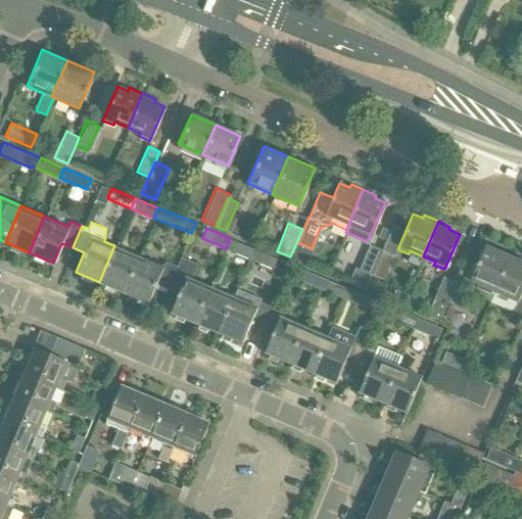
[(230,238),(226,248),(247,256),(251,247),(230,238)]
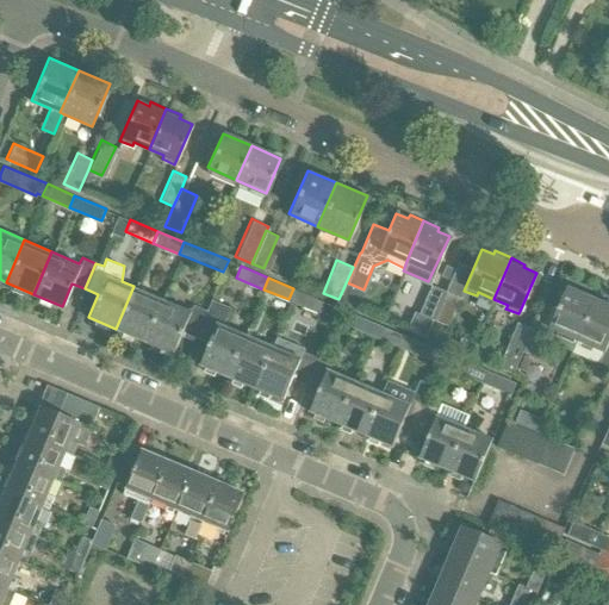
[(430,282),(417,312),(432,318),(443,289),(430,282)]
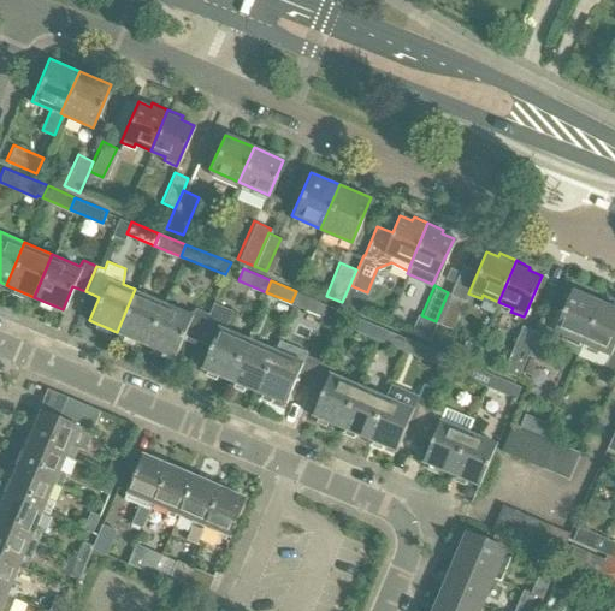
[(533,337),(526,351),(542,359),(549,344),(550,340),(577,353),(583,340),(580,340),(598,300),(587,295),(589,292),(577,286),(574,290),(571,289),(562,308),(548,302),(536,330),(533,337)]
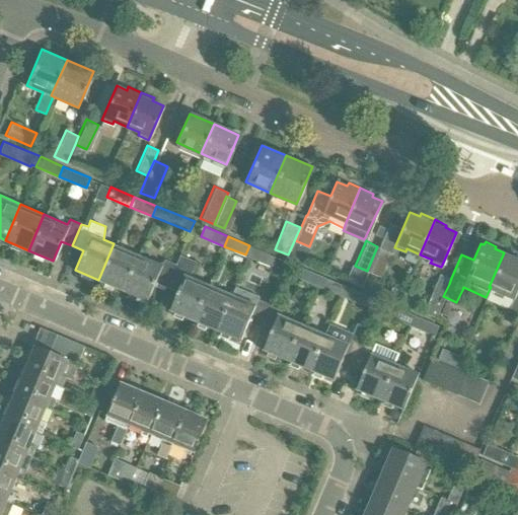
[(114,243),(98,280),(122,289),(137,253),(114,243)]
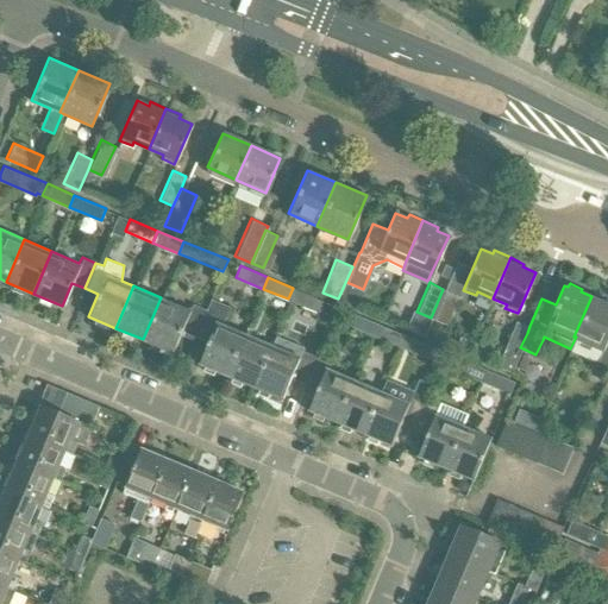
[(293,288),(288,299),(319,312),(324,301),(293,288)]
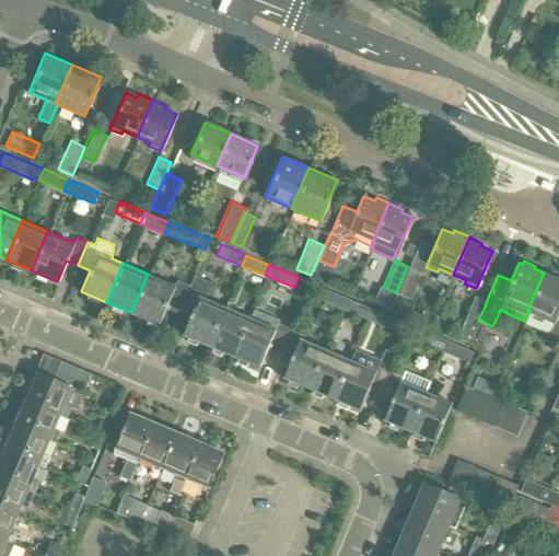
[(420,271),(407,266),(396,292),(409,299),(420,271)]
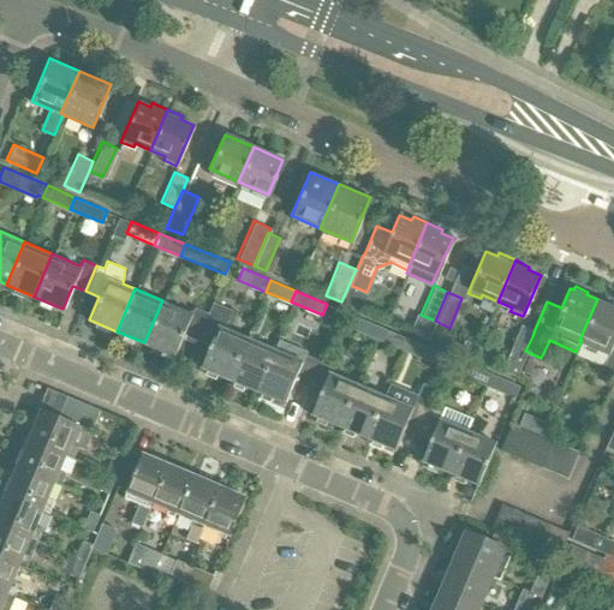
[(597,299),(579,340),(582,340),(610,353),(604,368),(613,371),(613,303),(602,298),(601,301),(597,299)]
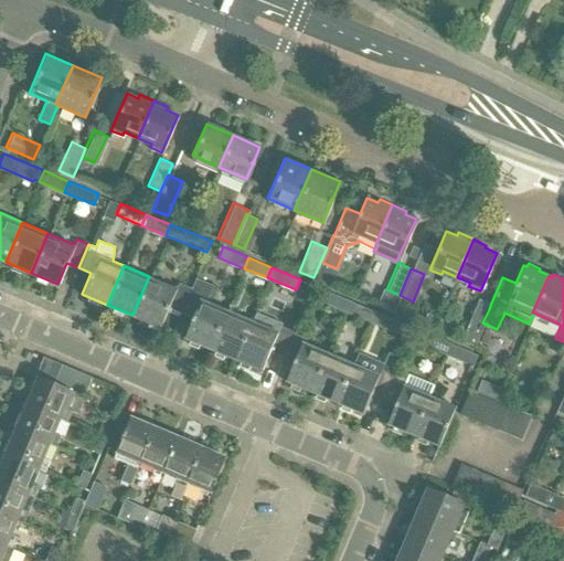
[(149,276),(132,315),(159,326),(168,306),(180,311),(191,287),(178,281),(176,287),(149,276)]
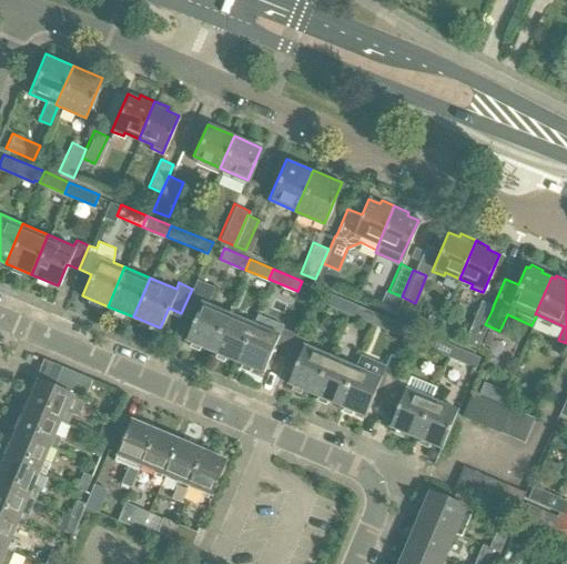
[(192,289),(181,313),(193,318),(185,338),(211,349),(228,310),(208,302),(214,286),(196,279),(192,289)]
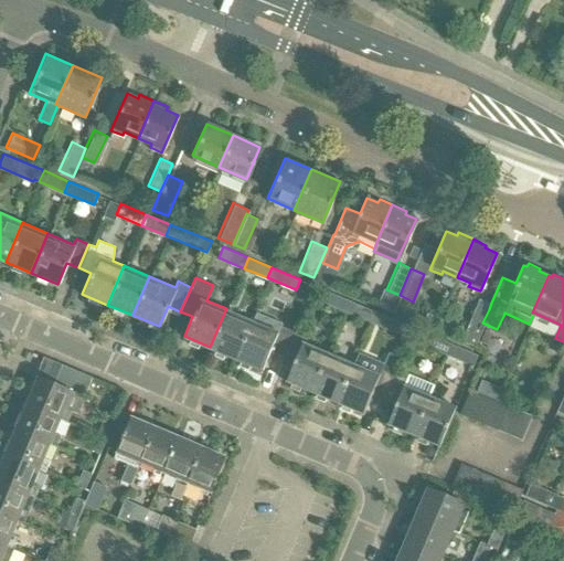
[(346,310),(350,300),(328,292),(323,302),(346,310)]
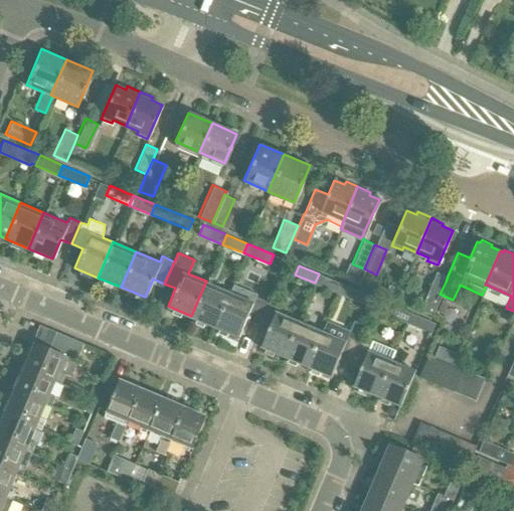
[(435,271),(417,308),(432,314),(440,294),(446,282),(448,276),(435,271)]
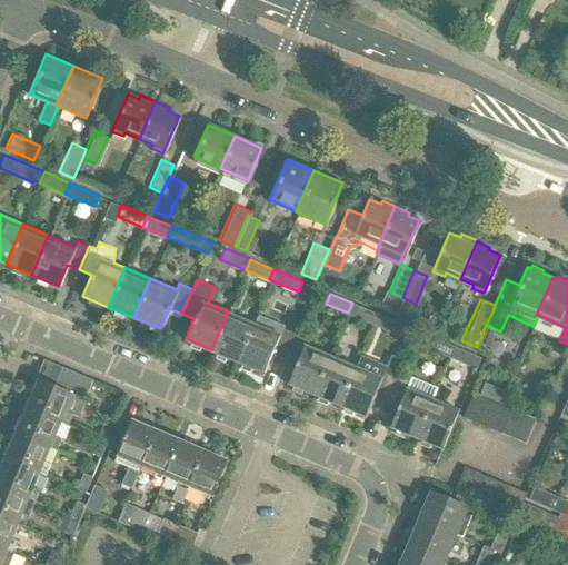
[(352,303),(348,313),(372,324),(377,313),(352,303)]
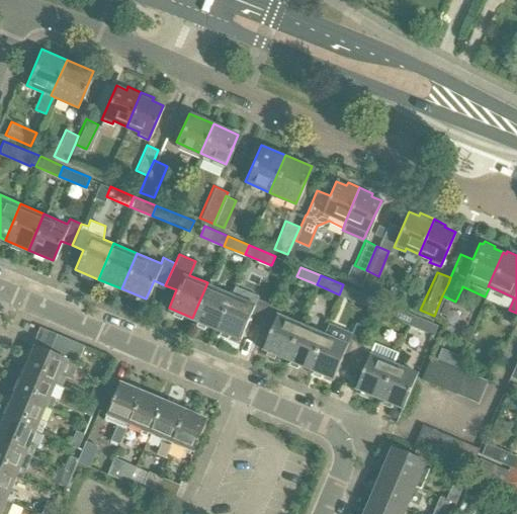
[(207,282),(192,318),(213,327),(229,291),(207,282)]
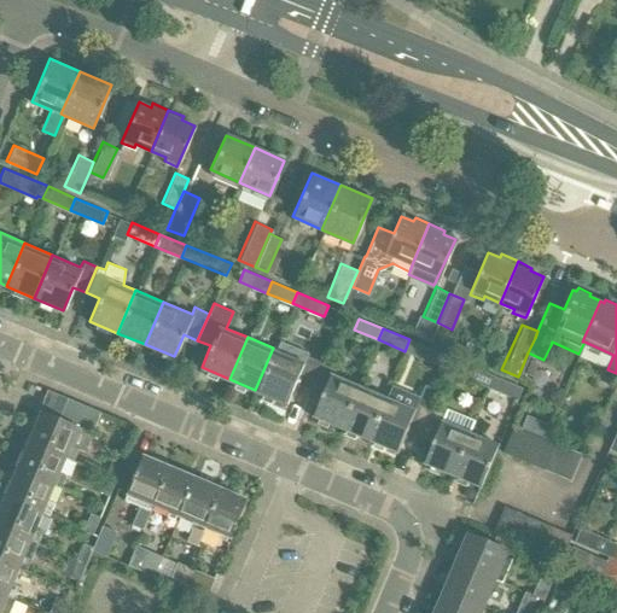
[(273,348),(255,390),(284,403),(294,380),(308,386),(319,360),(307,354),(308,351),(279,339),(275,349),(273,348)]
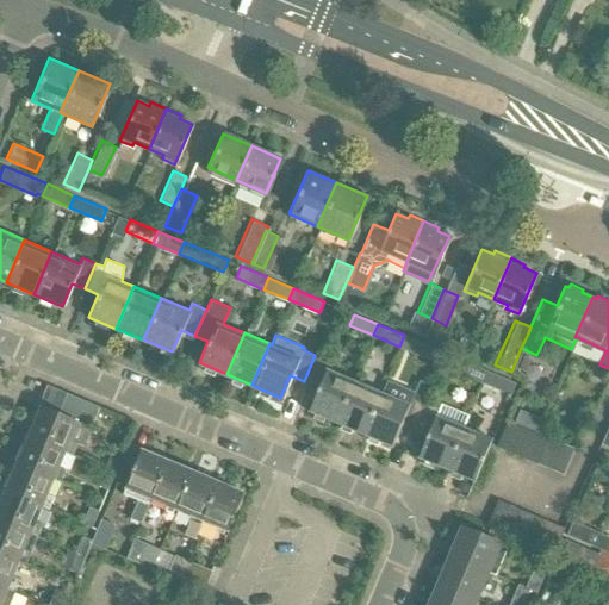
[(404,335),(399,347),(429,359),(434,347),(404,335)]
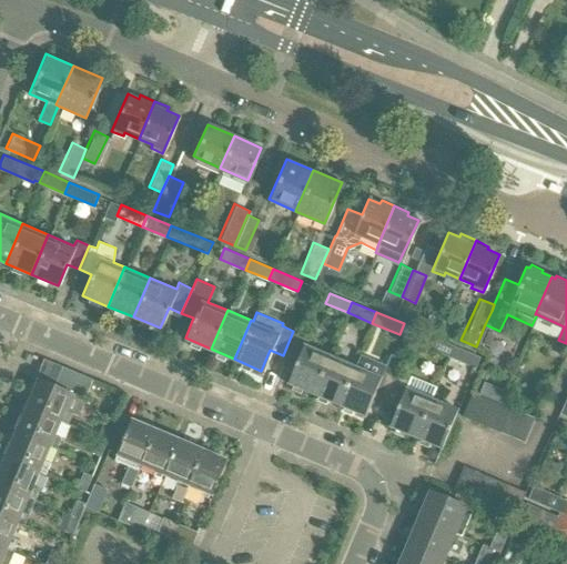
[(447,355),(452,344),(416,330),(412,340),(447,355)]
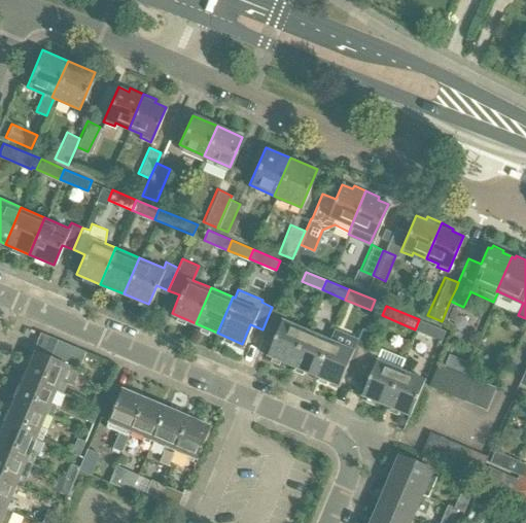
[(272,307),(263,329),(274,334),(266,353),(290,364),(306,327),(281,317),(283,311),(272,307)]
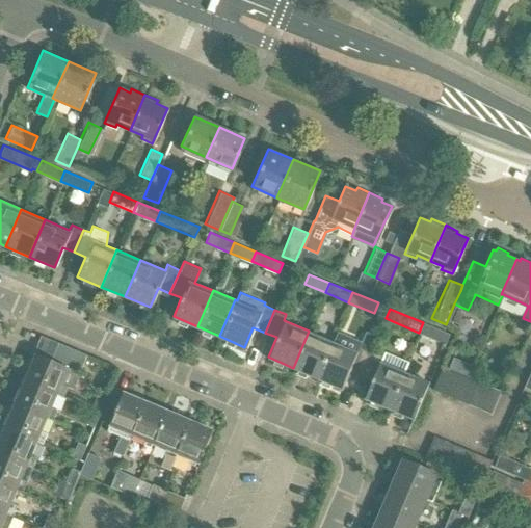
[(423,322),(419,333),(445,343),(449,333),(423,322)]
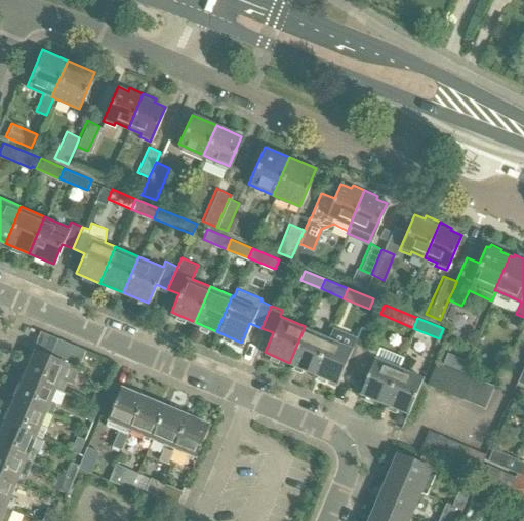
[(327,335),(312,372),(317,374),(335,383),(339,374),(344,363),(356,368),(365,346),(371,330),(360,325),(356,335),(331,324),(327,335)]
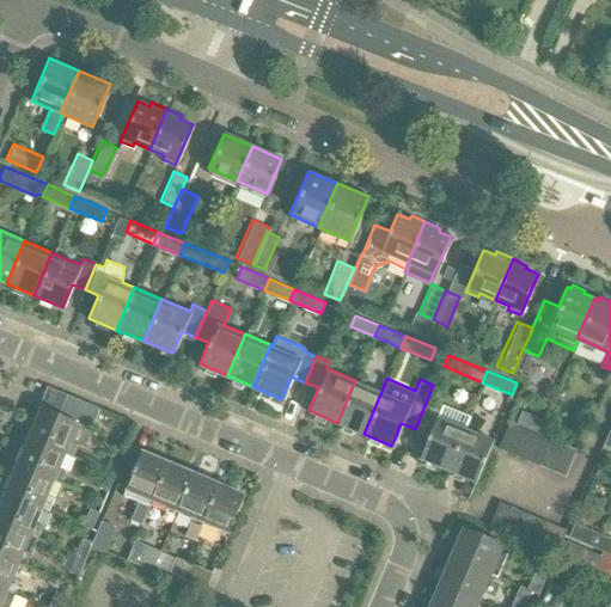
[(355,380),(337,423),(364,434),(382,391),(355,380)]
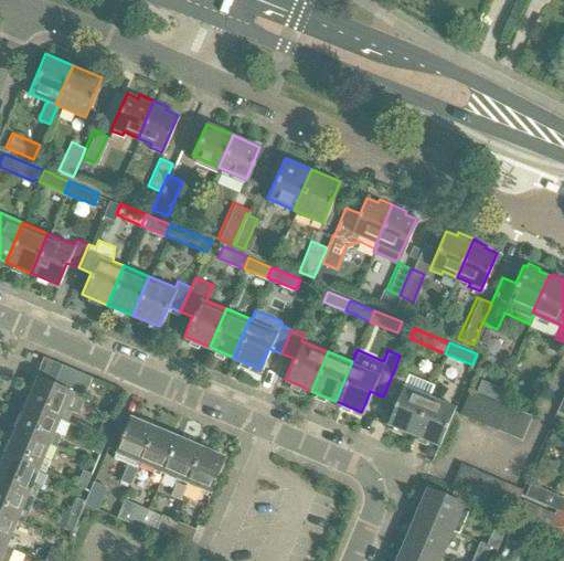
[(36,374),(25,402),(29,403),(62,416),(67,419),(72,408),(78,411),(85,395),(83,394),(91,374),(61,362),(52,381),(36,374)]
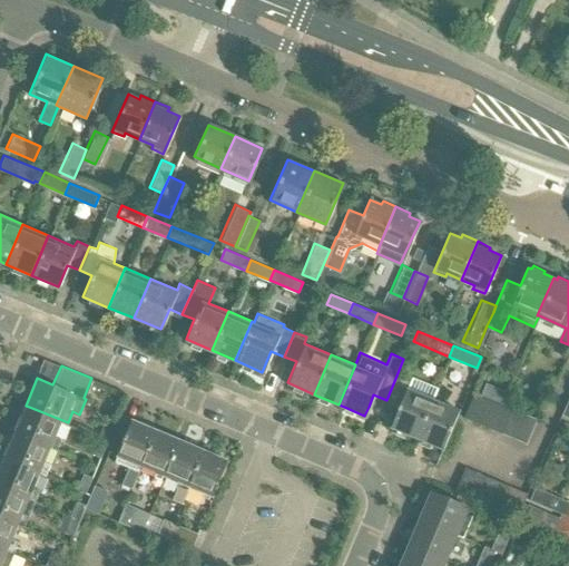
[(396,376),(386,400),(398,405),(389,426),(414,436),(428,407),(431,397),(437,386),(411,374),(409,380),(396,376)]
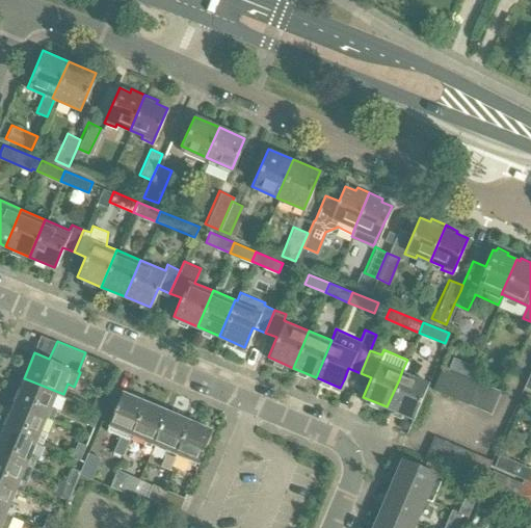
[(440,364),(432,379),(430,387),(442,391),(451,369),(440,364)]
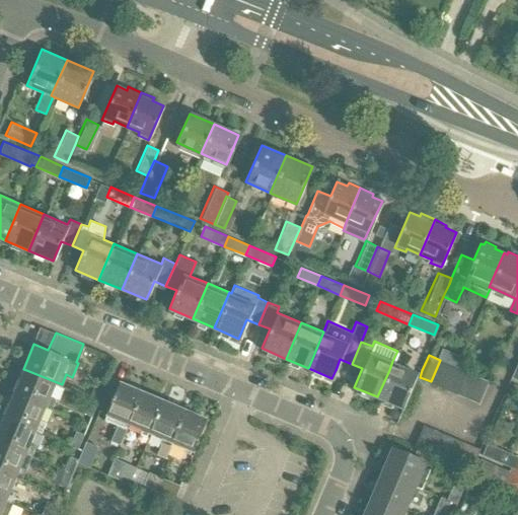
[(442,386),(449,370),(451,366),(451,365),(440,360),(431,381),(442,386)]
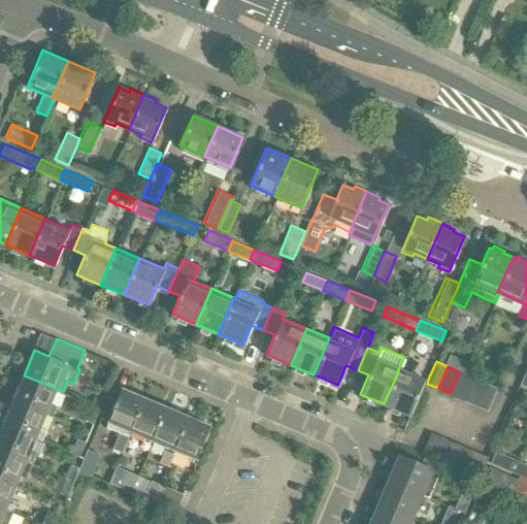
[(396,377),(384,403),(409,415),(415,417),(426,390),(420,387),(423,378),(421,377),(399,367),(396,377)]
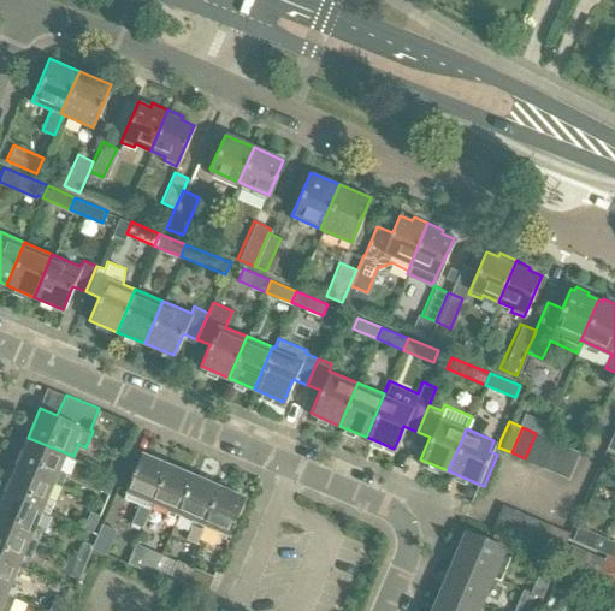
[(536,434),(533,439),(525,458),(538,464),(549,439),(536,433),(536,434)]
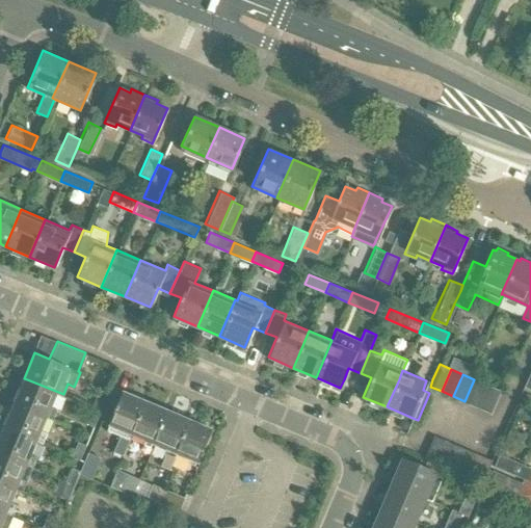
[(24,379),(14,402),(48,416),(53,418),(57,407),(52,405),(58,392),(27,379),(24,378),(24,379)]
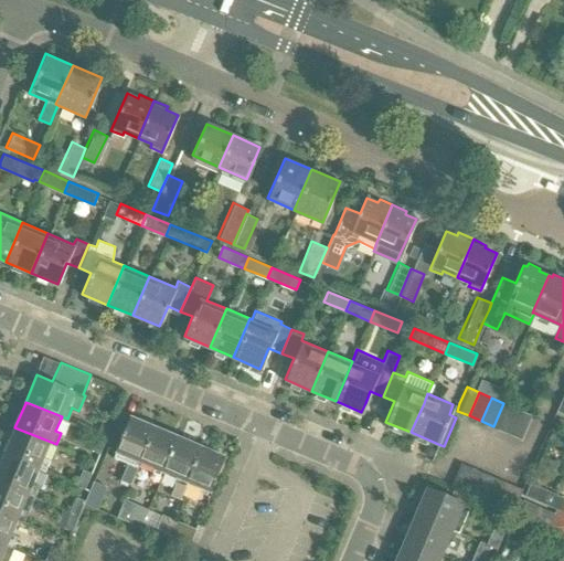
[(503,403),(493,426),(506,432),(517,409),(503,403)]
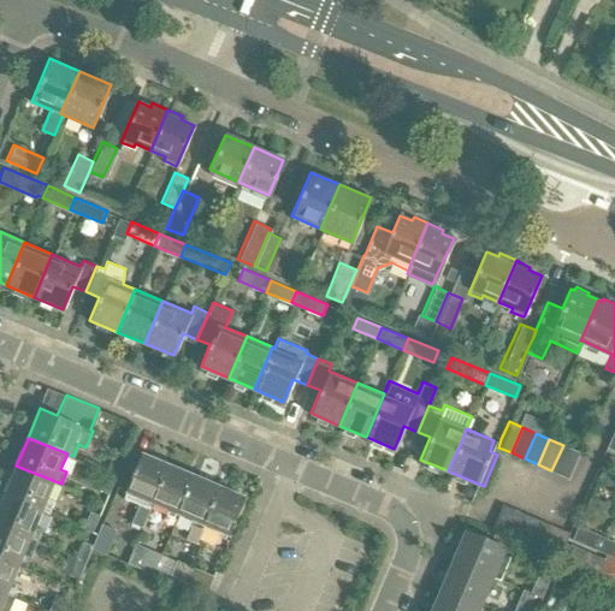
[(566,476),(577,451),(563,445),(551,470),(566,476)]
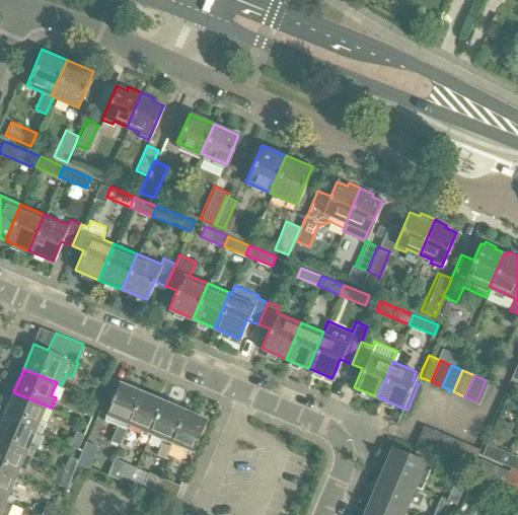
[(99,396),(105,381),(94,376),(87,392),(99,396)]
